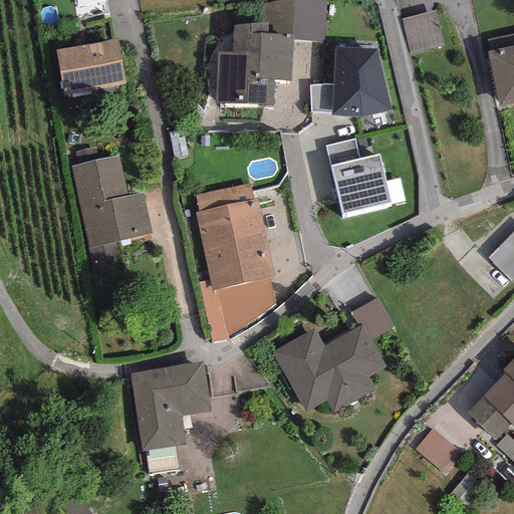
[(293,35),(292,40),(324,43),(325,0),(295,0),(261,5),(260,23),(267,23),(267,33),(293,35)]
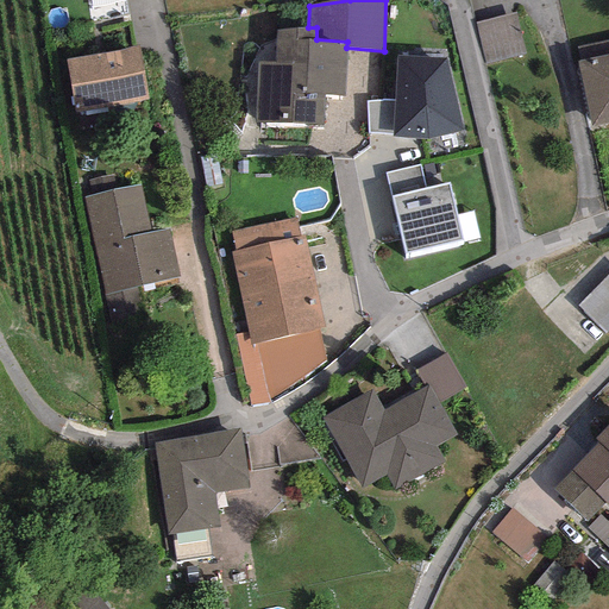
[(475,23),(485,64),(525,54),(514,13),(475,23)]
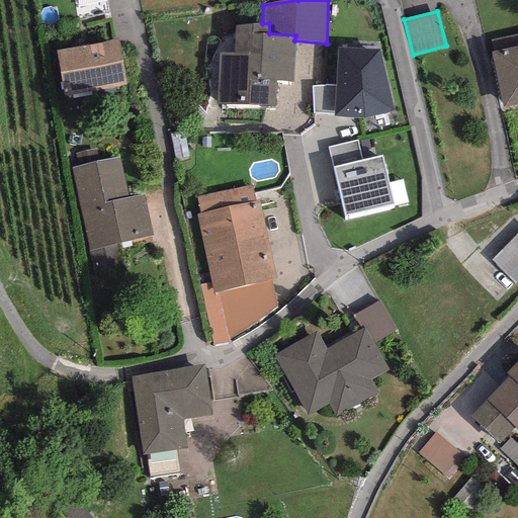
[(269,23),(262,23),(235,26),(233,53),(219,54),(217,104),(274,106),(275,81),(292,83),(294,40),(295,35),(269,33),(269,23)]
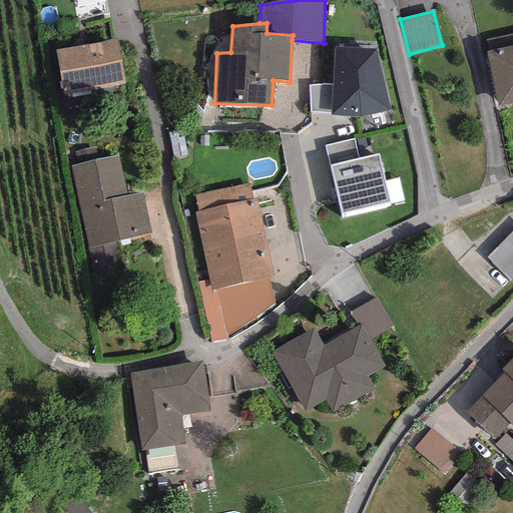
[(498,107),(512,103),(512,34),(486,40),(488,51),(486,51),(498,107)]
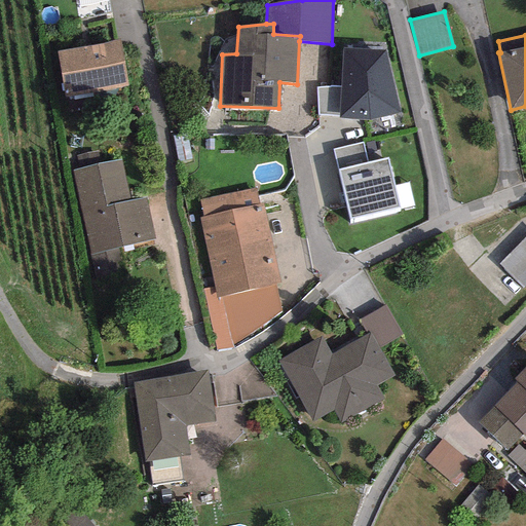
[(119,39),(57,51),(65,97),(127,86),(119,39)]
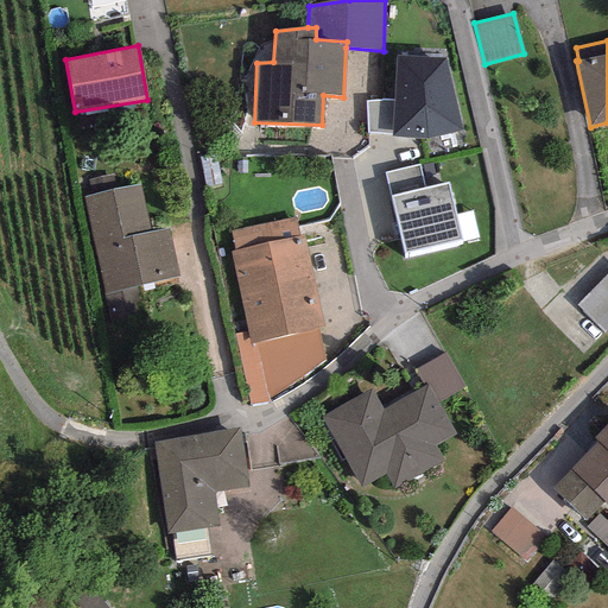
[(445,58),(396,56),(393,101),(392,134),(392,137),(426,139),(462,130),(445,58)]
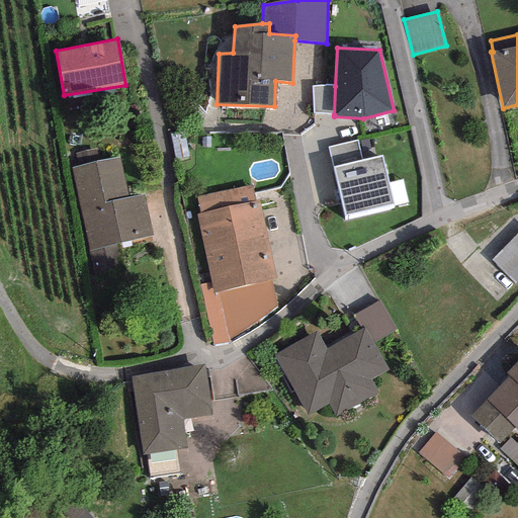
[(312,87),(313,113),(334,114),(335,86),(312,87)]
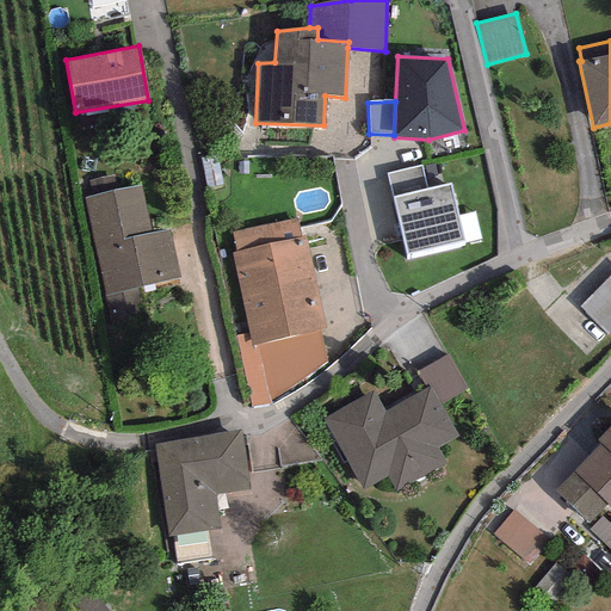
[(392,197),(426,189),(420,166),(387,174),(392,197)]
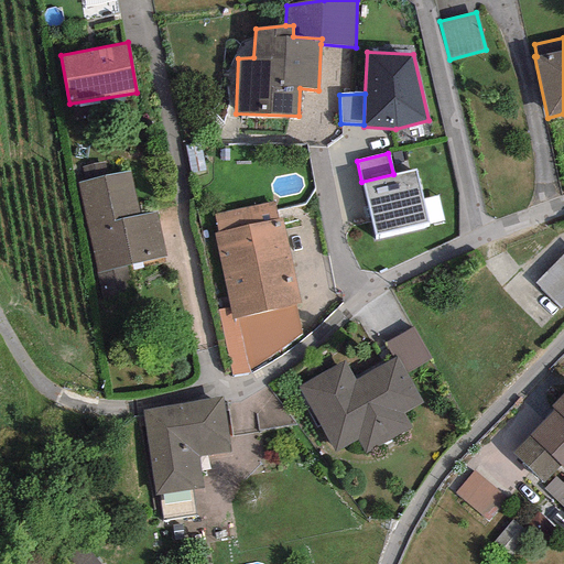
[(104,162),(82,167),(85,182),(107,176),(104,162)]
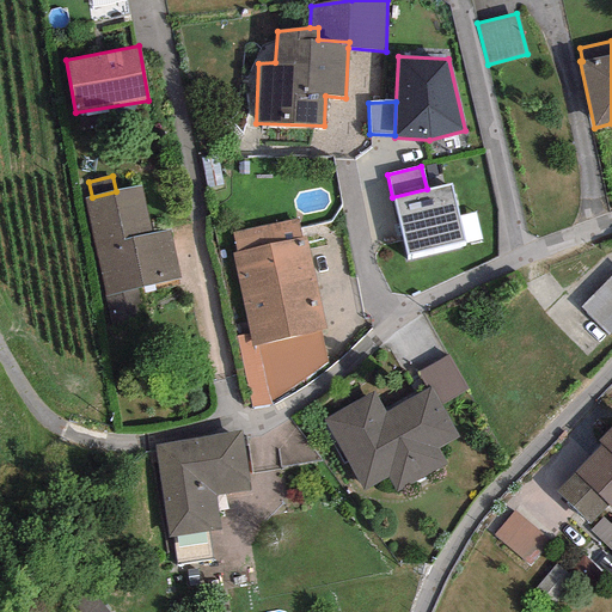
[(427,189),(392,197),(407,256),(465,242),(451,183),(427,189)]
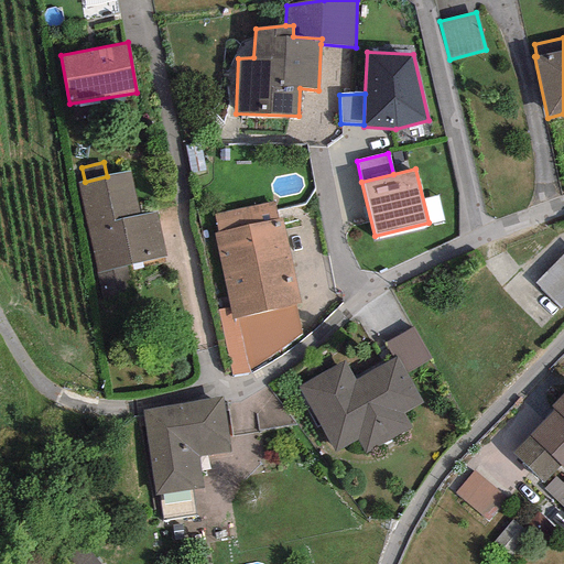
[(125,267),(166,257),(155,213),(139,215),(129,171),(107,176),(85,182),(77,183),(105,311),(123,308),(118,282),(128,280),(125,267)]
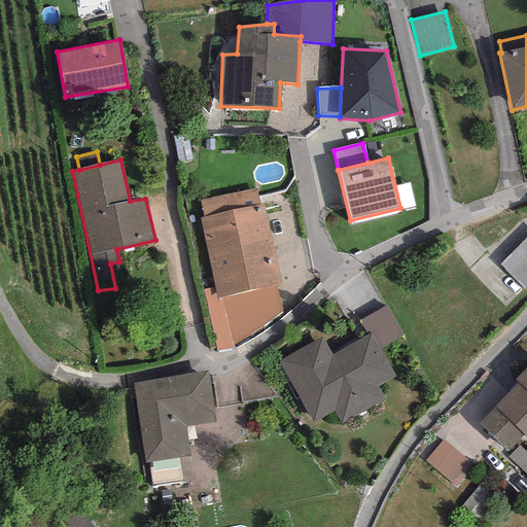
[(276,285),(281,284),(262,204),(258,205),(255,189),(200,202),(204,217),(200,218),(214,287),(217,299),(276,285)]
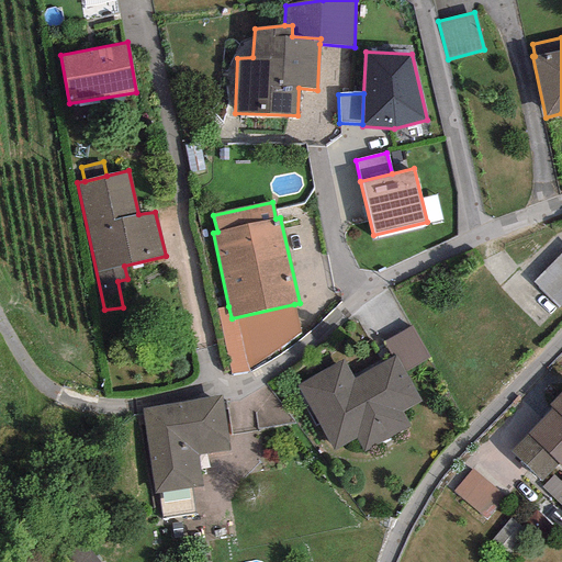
[(561,263),(539,287),(561,308),(561,263)]
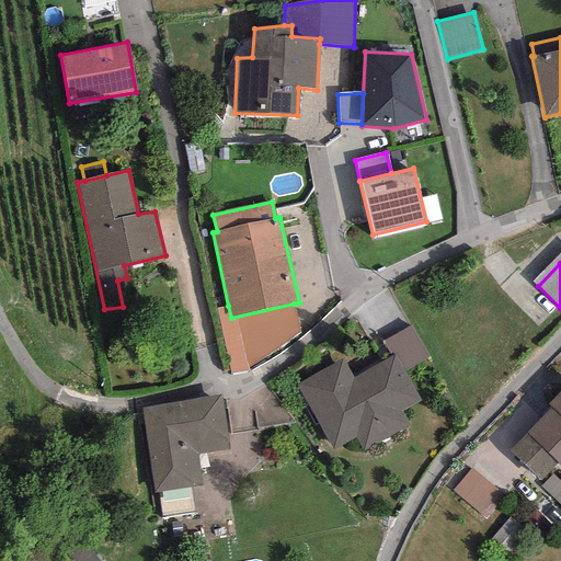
[(248,368),(299,333),(294,304),(231,318),(228,306),(217,309),(230,374),(249,371),(248,368)]
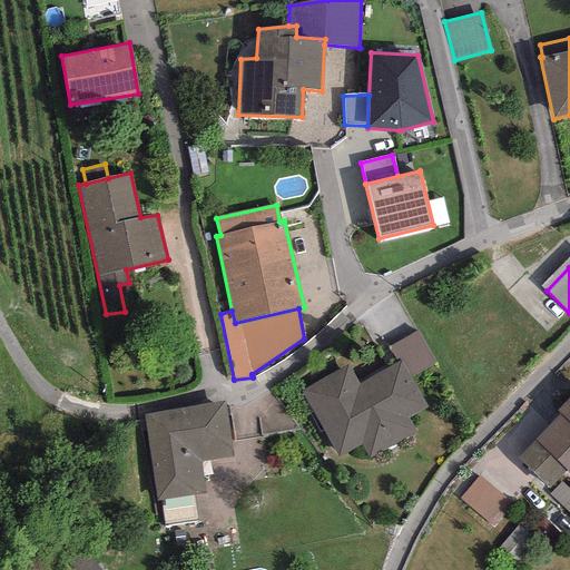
[(410,379),(436,363),(416,331),(389,346),(399,364),(401,362),(410,379)]
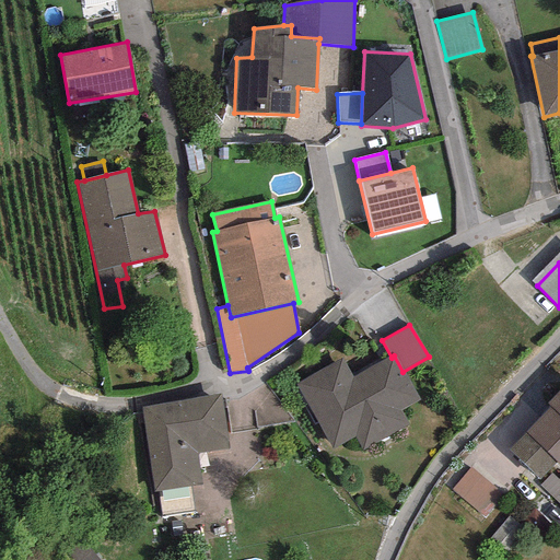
[(341,359),(296,384),(331,447),(354,436),(362,450),(408,424),(399,410),(419,399),(403,372),(394,356),(392,358),(352,380),(341,359)]
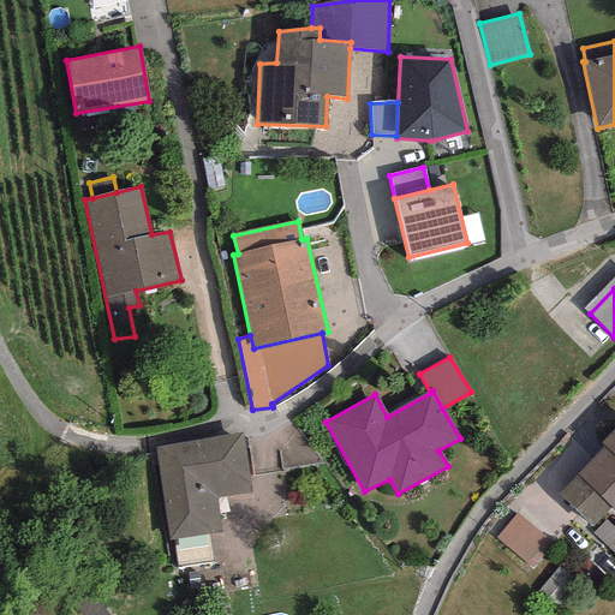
[(610,508),(614,512),(614,428),(601,443),(604,447),(577,475),(610,508)]
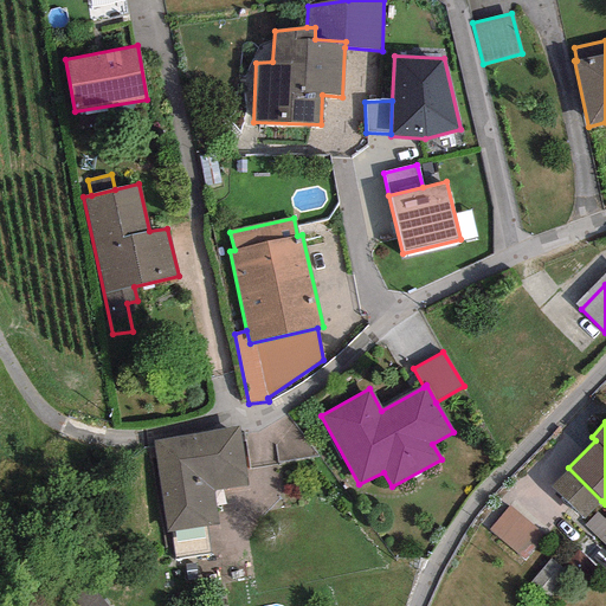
[(237,427),(153,440),(167,533),(218,524),(213,491),(246,487),(237,427)]
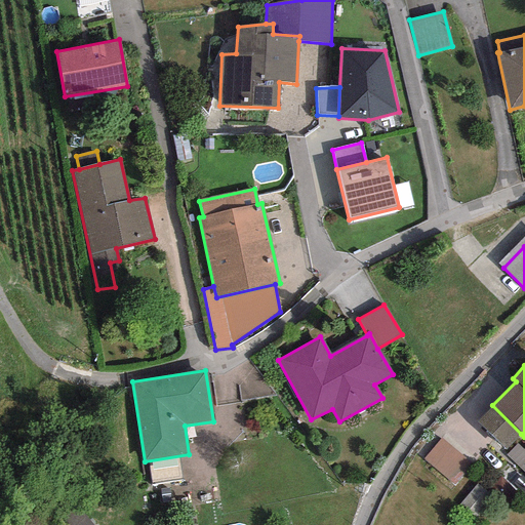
[(506,450),(521,434),(492,405),(477,422),(506,450)]
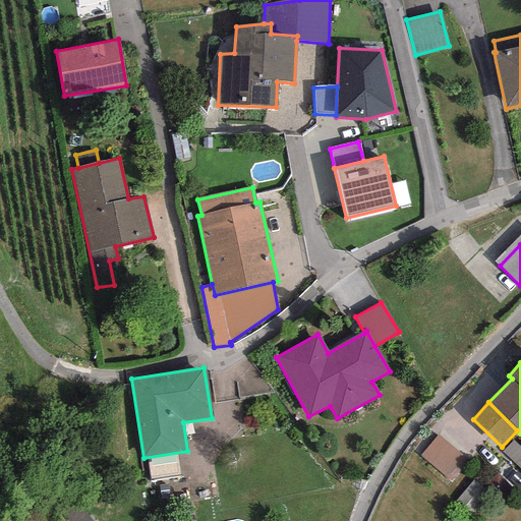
[(450,478),(466,456),(437,433),(420,455),(450,478)]
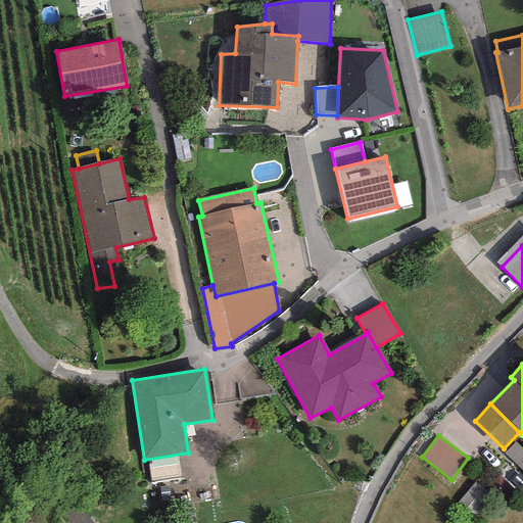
[(515,442),(504,454),(522,472),(522,444),(521,447),(515,442)]
